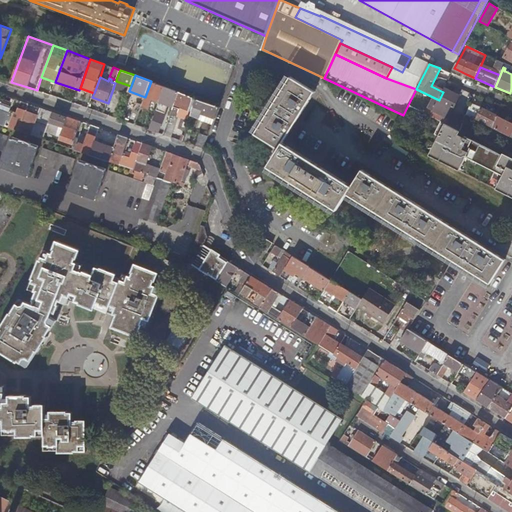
[(292,77),(256,134),(280,149),(269,167),(338,210),(348,195),(492,284),(507,259),(363,171),(353,187),(284,143),(316,92),(292,77)]
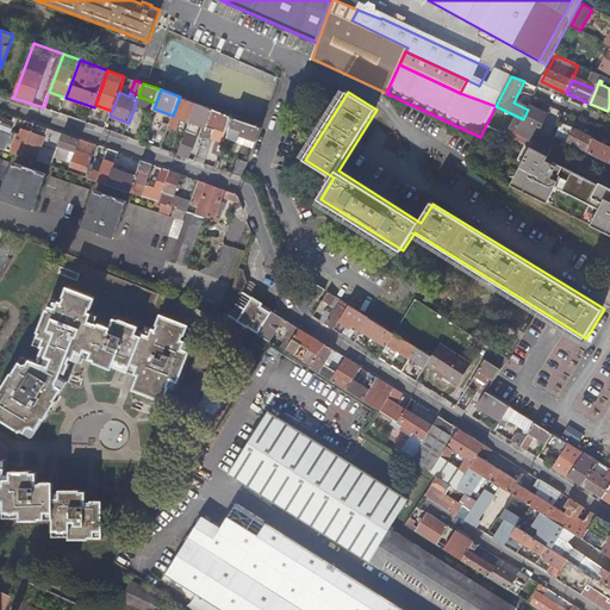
[(190,122),(197,104),(180,97),(173,116),(169,126),(179,129),(182,119),(190,122)]
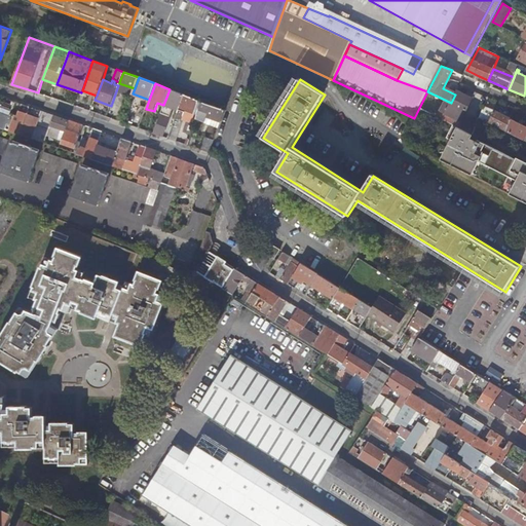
[(173,108),(178,110),(184,95),(170,89),(163,105),(153,134),(162,137),(173,108)]
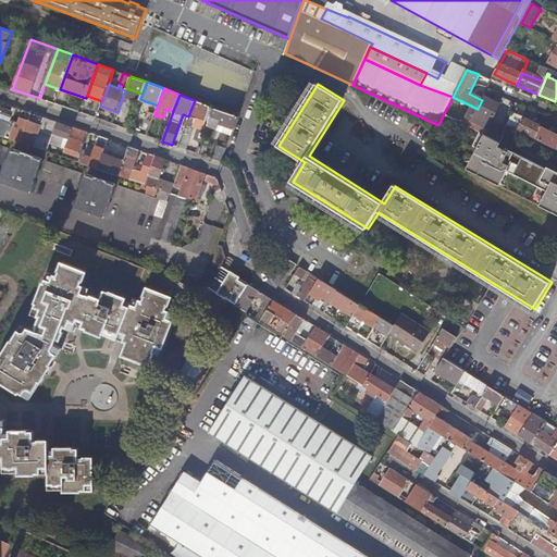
[(468,119),(465,124),(481,133),(502,143),(504,136),(489,130),(499,104),(483,97),(482,100),(478,109),(471,121),(468,119)]
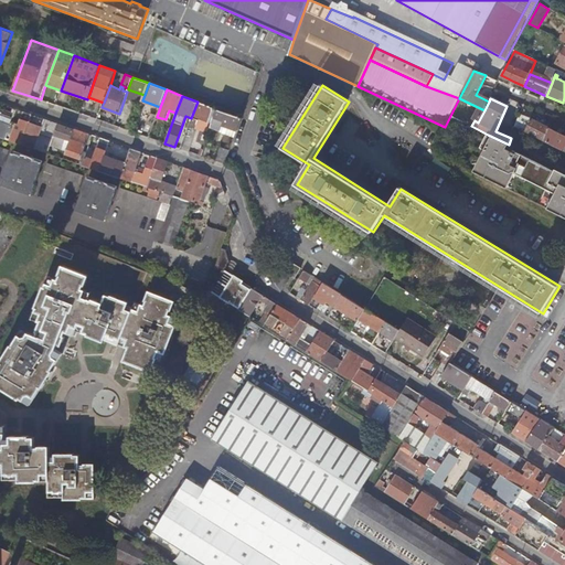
[(191,118),(180,148),(189,151),(196,130),(195,129),(200,118),(210,123),(214,107),(198,102),(191,118)]
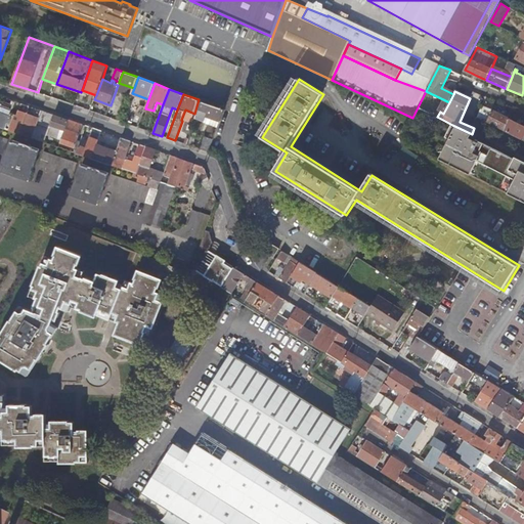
[(2,100),(0,106),(0,127),(6,130),(10,118),(11,113),(14,104),(15,101),(12,100),(11,103),(2,100)]
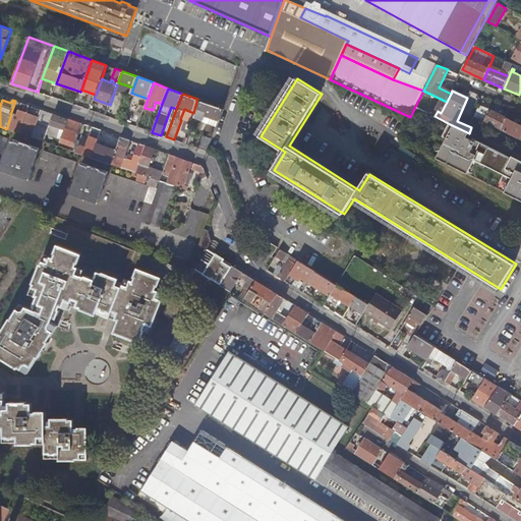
[(206,115),(219,120),(223,109),(200,100),(197,108),(207,111),(206,115)]
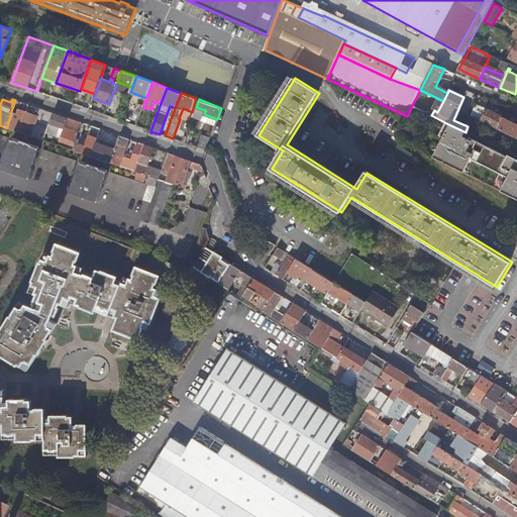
[(22,102),(15,100),(14,103),(11,111),(18,114),(22,102)]
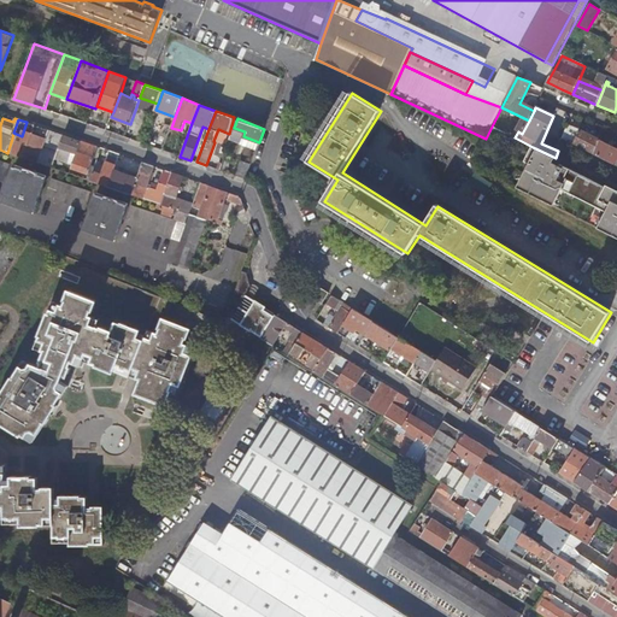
[(569,124),(563,139),(594,154),(600,141),(600,140),(569,124)]
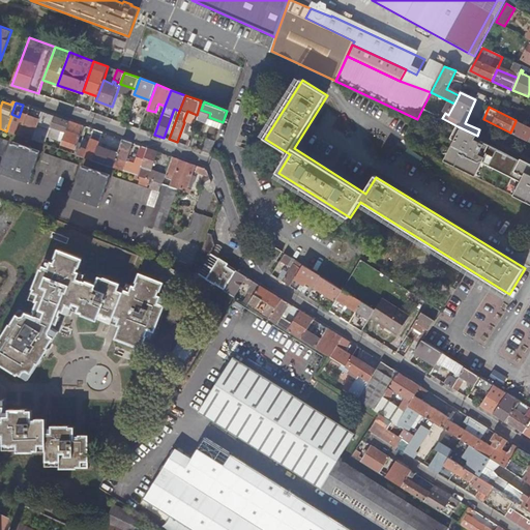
[(28,115),(26,122),(34,125),(37,126),(42,112),(31,108),(28,115)]
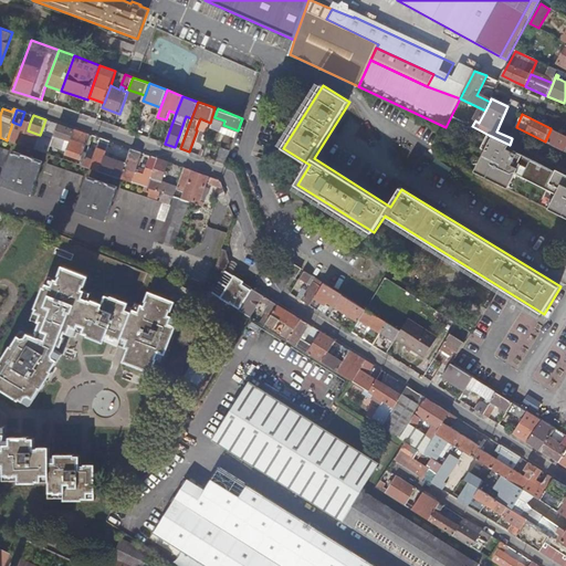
[(59,124),(45,119),(40,135),(37,146),(35,149),(49,154),(55,136),(59,124)]
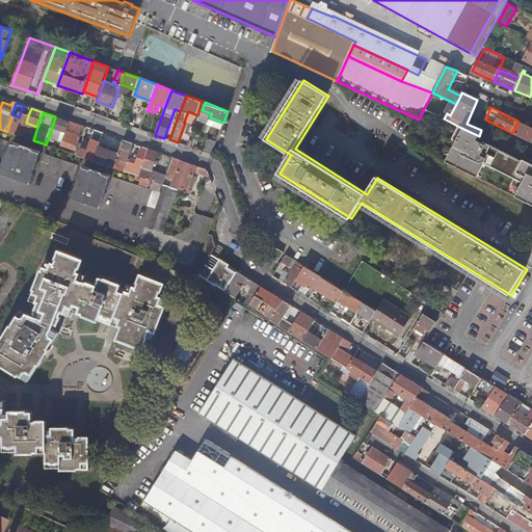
[(10,120),(6,132),(21,137),(24,128),(26,123),(28,115),(23,113),(22,113),(20,121),(21,122),(21,124),(10,120)]
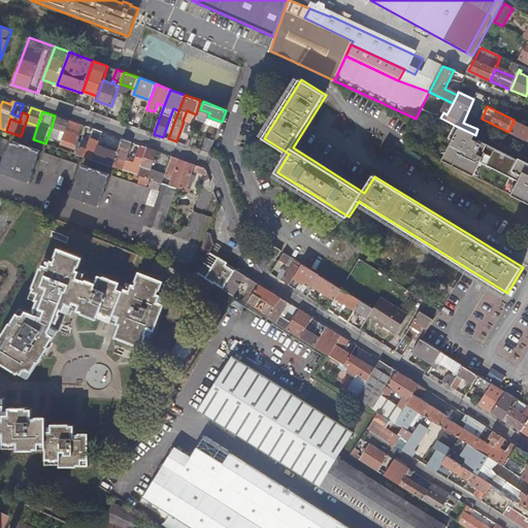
[(69,121),(55,116),(52,127),(64,131),(63,134),(65,134),(69,121)]
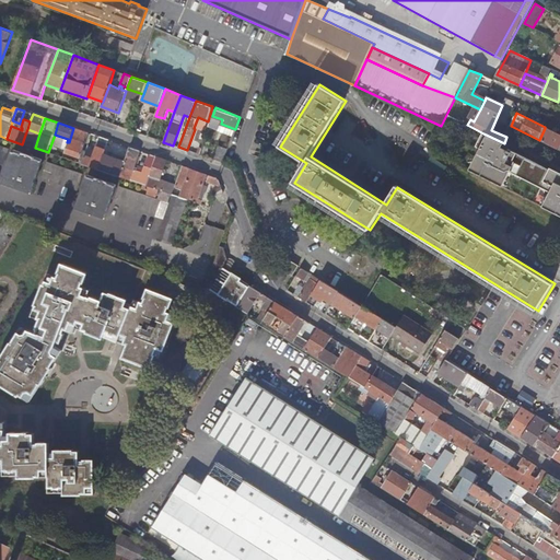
[(73,128),(69,142),(66,153),(81,158),(90,133),(73,128)]
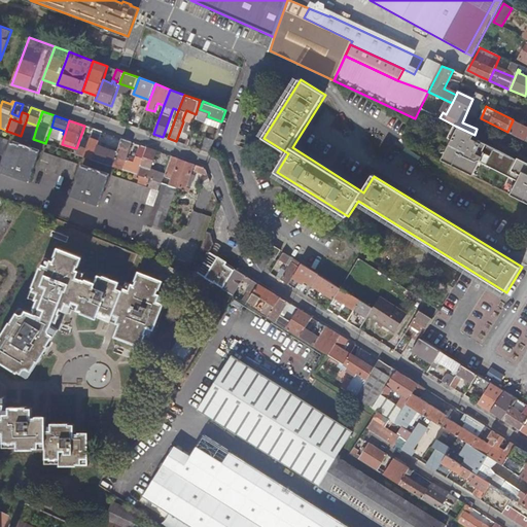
[(526,127),(513,120),(507,132),(526,141),(526,127)]
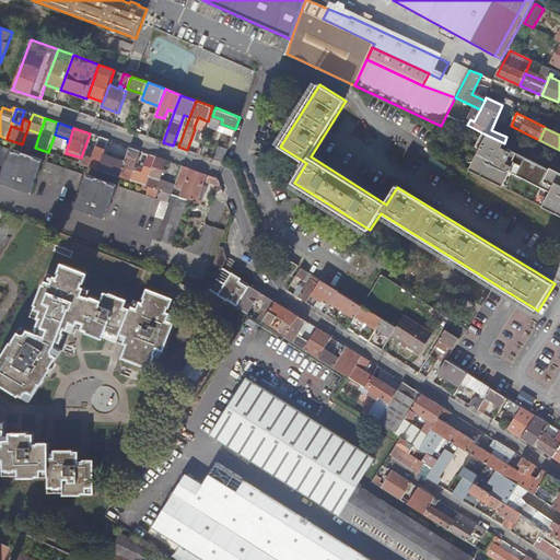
[(559,174),(510,149),(509,150),(502,148),(504,143),(483,133),(477,148),(481,150),(470,171),(504,187),(511,173),(551,193),(544,208),(559,216),(559,174)]
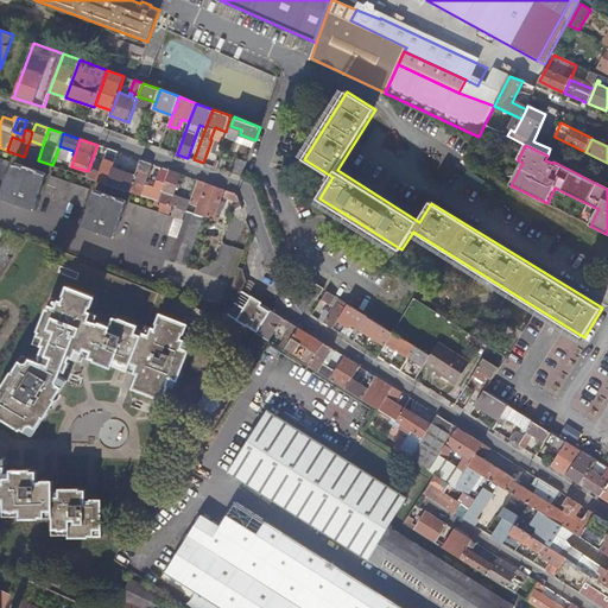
[(27,146),(24,157),(33,159),(37,149),(27,146)]
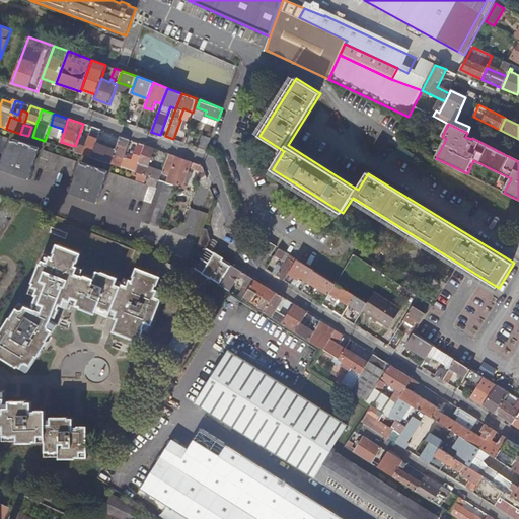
[(79,145),(77,152),(92,157),(97,143),(101,130),(91,127),(84,146),(79,145)]
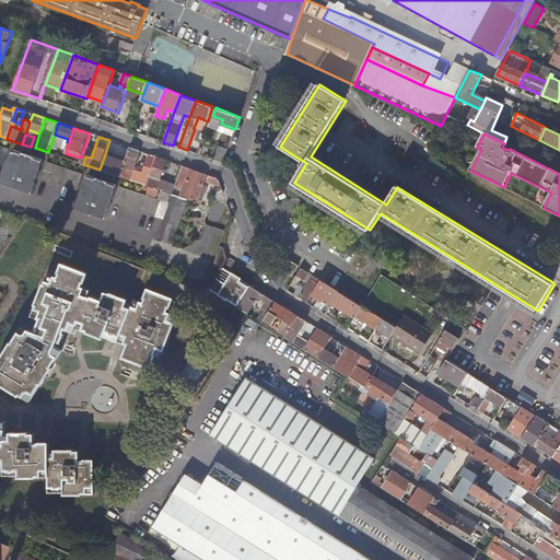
[(201,155),(207,156),(212,143),(206,141),(201,155)]
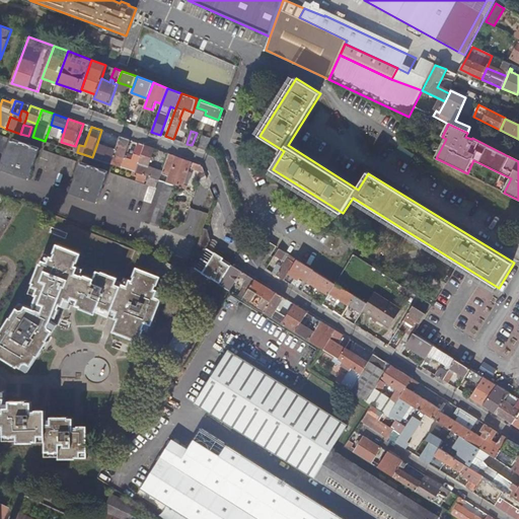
[(0,135),(0,151),(4,153),(8,138),(0,135)]
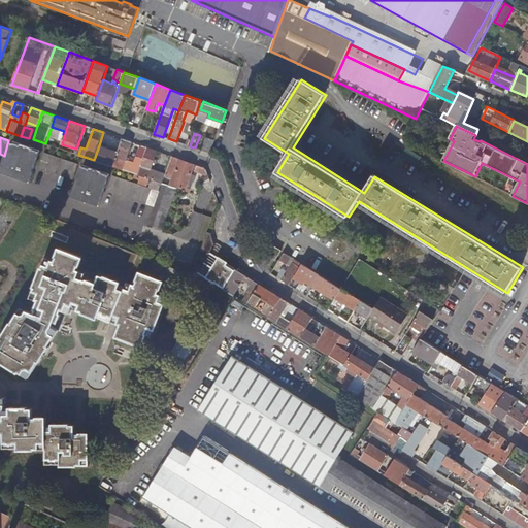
[(203,151),(210,154),(215,140),(207,137),(203,151)]
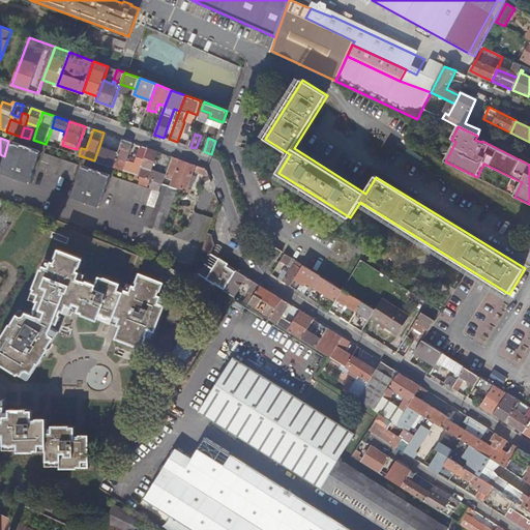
[(119,153),(114,168),(127,172),(128,169),(124,168),(126,162),(127,158),(133,143),(123,139),(119,153)]
